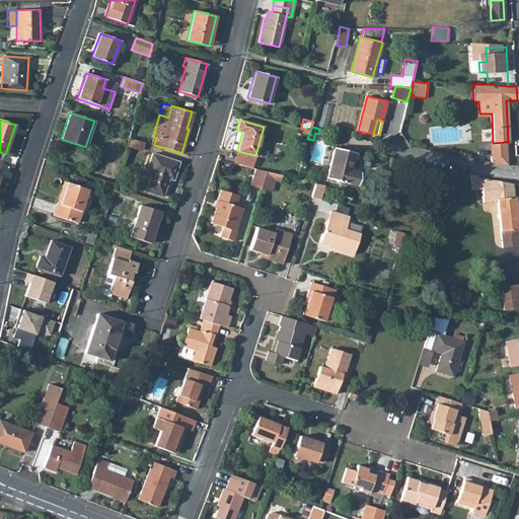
[(242,132),(236,130),(231,149),(237,150),(242,132)]
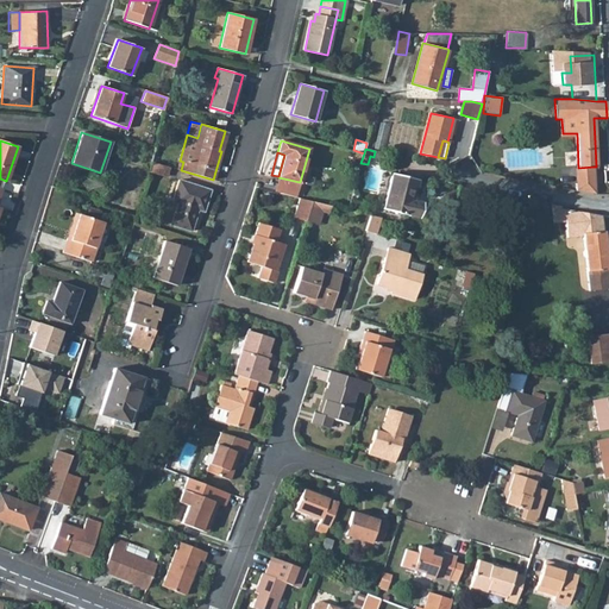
[(575,168),(576,183),(595,182),(594,167),(578,168),(575,168)]
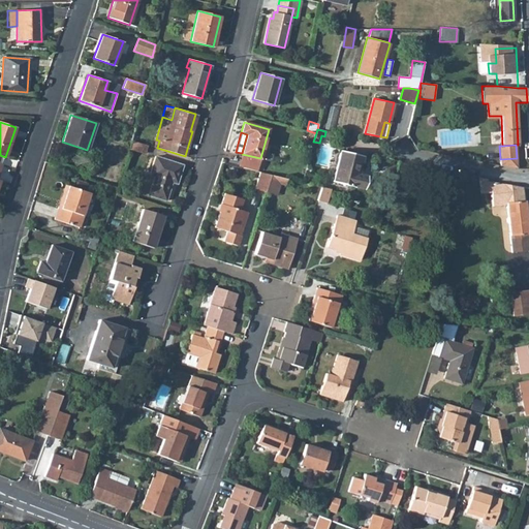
[(363,156),(340,151),(333,182),(364,189),(367,177),(359,174),(363,156)]
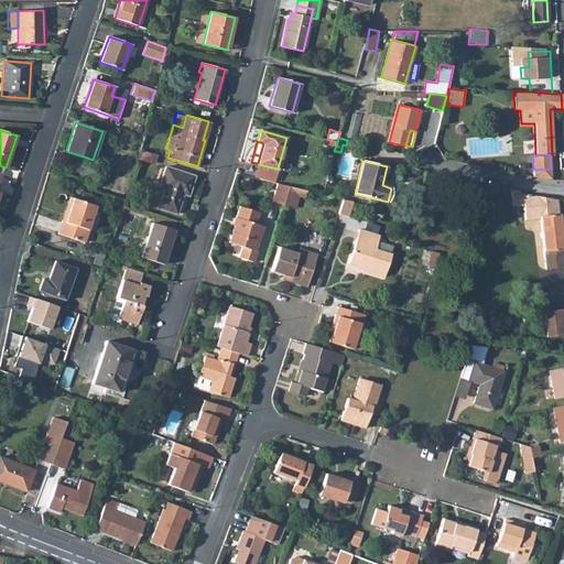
[(274,183),(278,169),(258,164),(255,177),(274,183)]
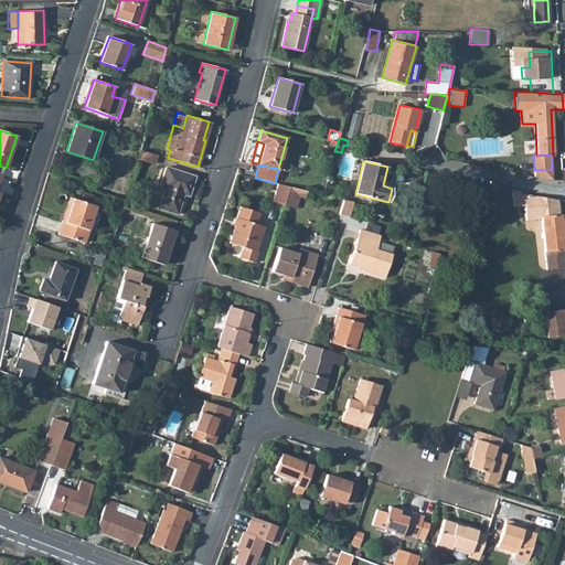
[(164,189),(159,208),(177,214),(183,194),(189,196),(194,177),(166,167),(159,187),(164,189)]
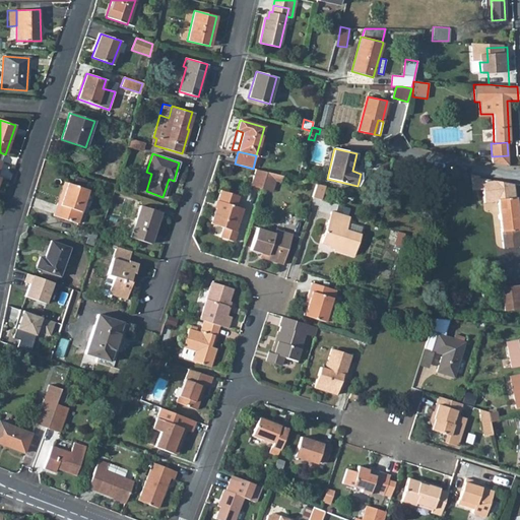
[(492,156),(492,163),(508,166),(508,155),(492,156)]
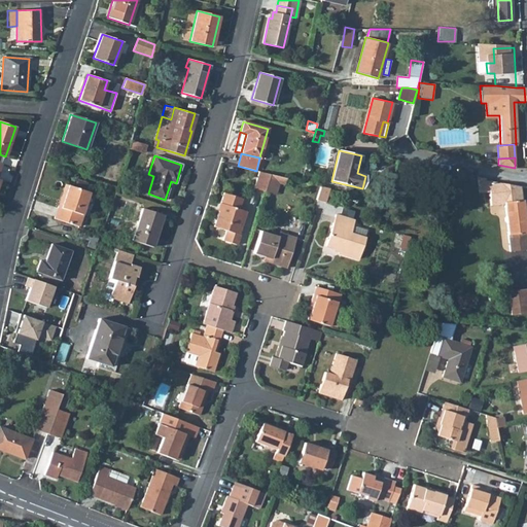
[(253,187),(265,191),(270,174),(258,171),(253,187)]
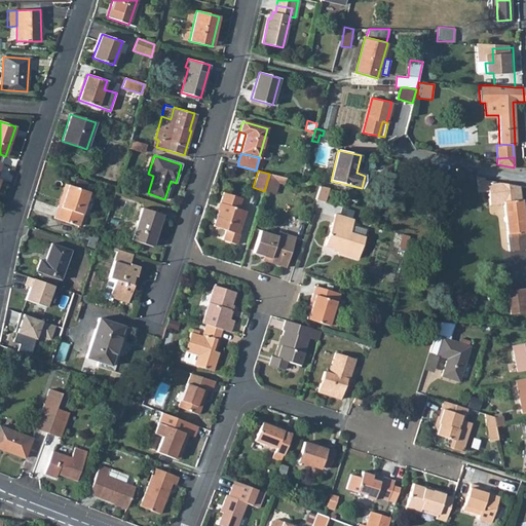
[(269,174),(264,191),(275,194),(278,183),(271,180),(273,175),(269,174)]
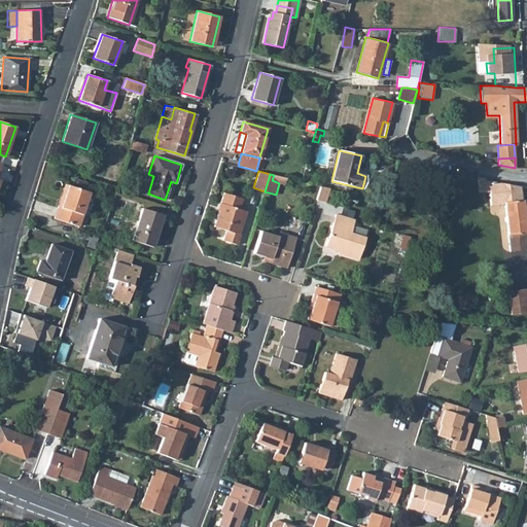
[(286,178),(274,175),(272,180),(279,183),(284,184),(286,178)]
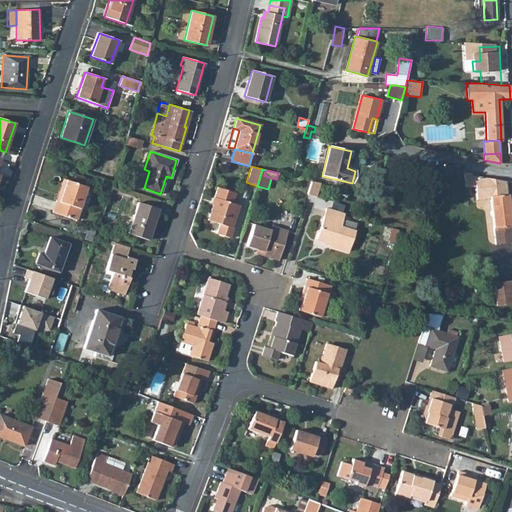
[(471,173),(463,171),(465,187),(474,185),(476,199),(489,198),(495,244),(511,242),(511,236),(505,181),(476,176),(472,175),(471,173)]
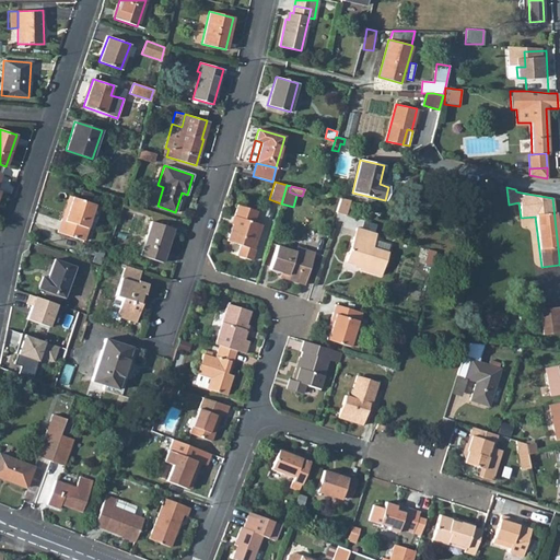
[(69,196),(61,219),(65,220),(72,197),(69,196)]
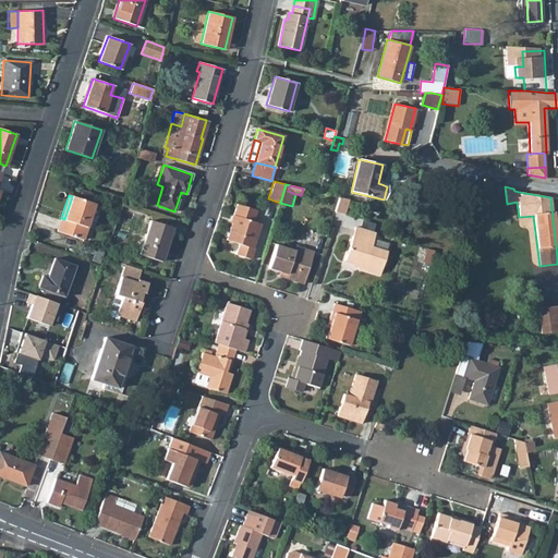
[(94,203),(72,196),(64,219),(61,218),(57,231),(83,240),(87,227),(94,203)]
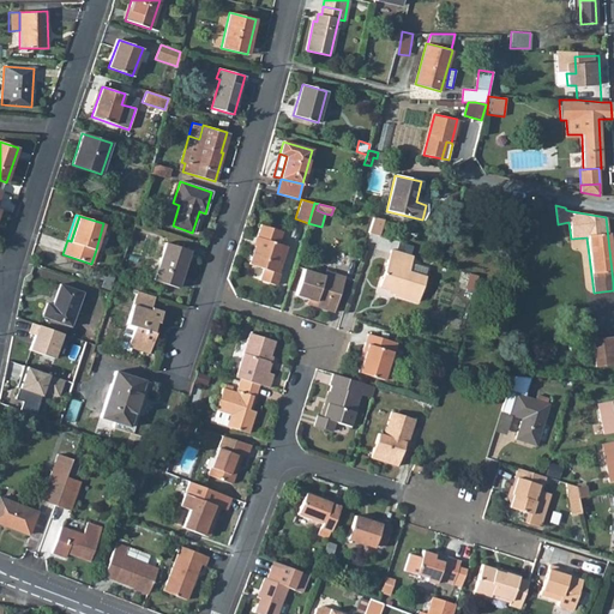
[(368,233),(379,236),(384,220),(373,217),(368,233)]
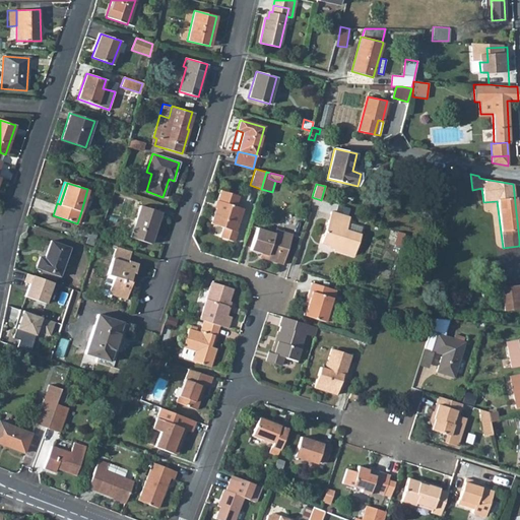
[(215,207),(210,223),(222,228),(219,237),(234,242),(238,232),(236,231),(243,208),(236,206),(239,196),(220,190),(217,201),(219,201),(217,208),(215,207)]
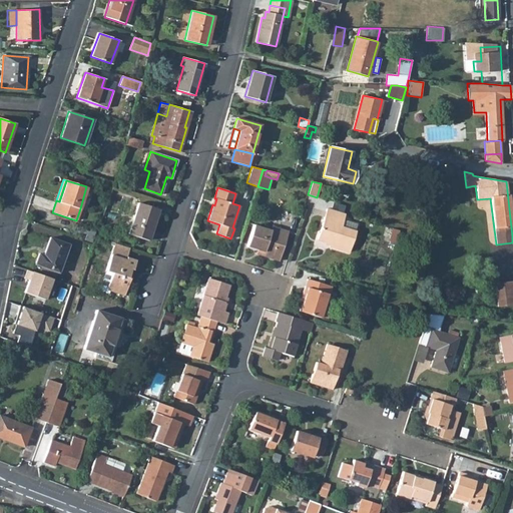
[(158,209),(138,202),(128,233),(148,240),(158,209)]
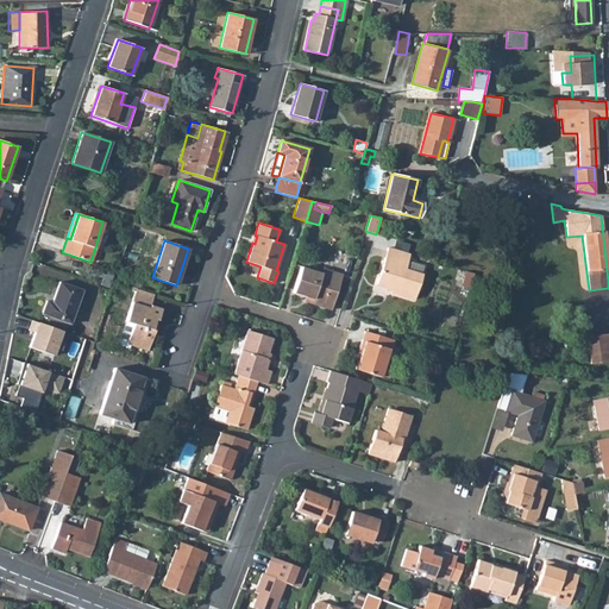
[(388,248),(376,284),(388,288),(389,287),(393,288),(391,292),(415,299),(422,275),(406,269),(409,255),(388,248)]
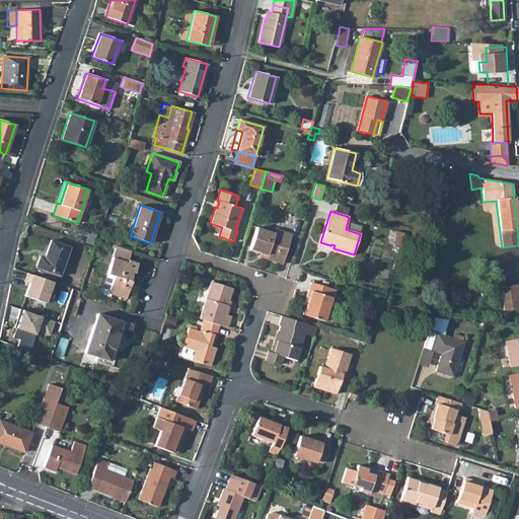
[(362,232),(364,225),(350,221),(348,227),(362,232)]
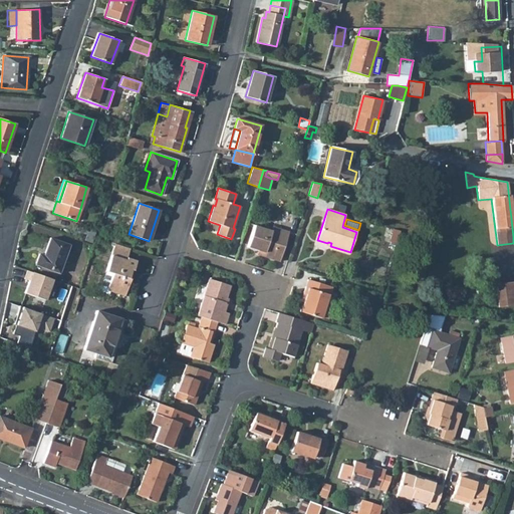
[(279,228),(278,233),(270,230),(254,225),(247,247),(257,250),(263,252),(262,256),(279,261),(288,231),(279,228)]
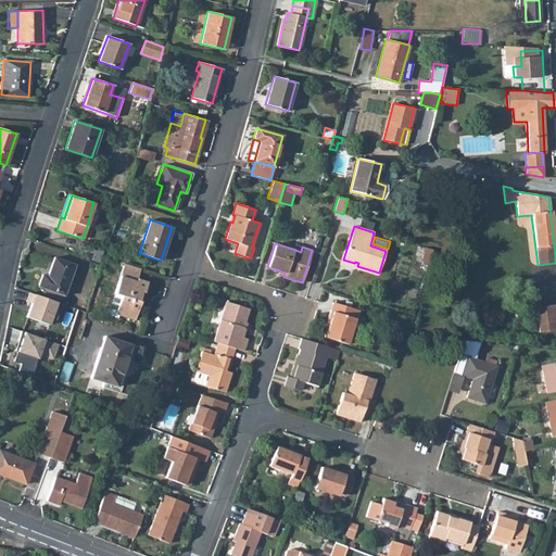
[(99,263),(103,250),(89,244),(87,251),(93,254),(91,260),(99,263)]
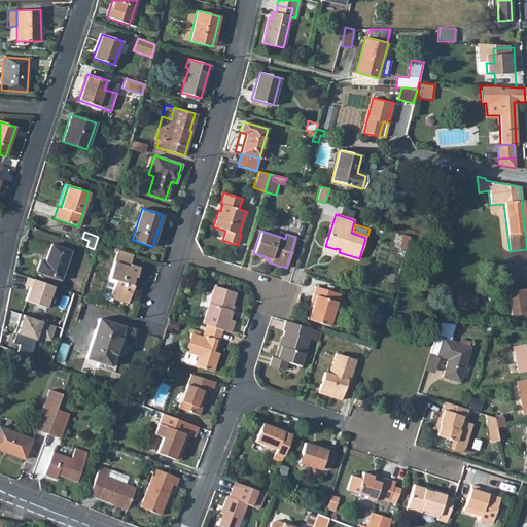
[(399,248),(407,250),(410,237),(403,235),(399,248)]
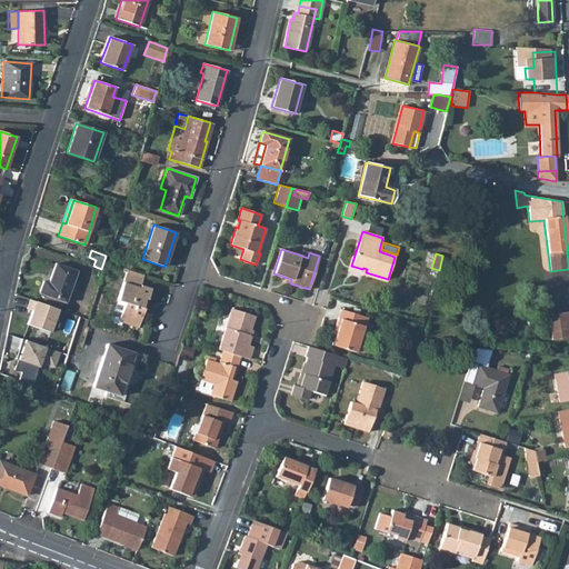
[(129,270),(132,259),(126,257),(122,268),(129,270)]
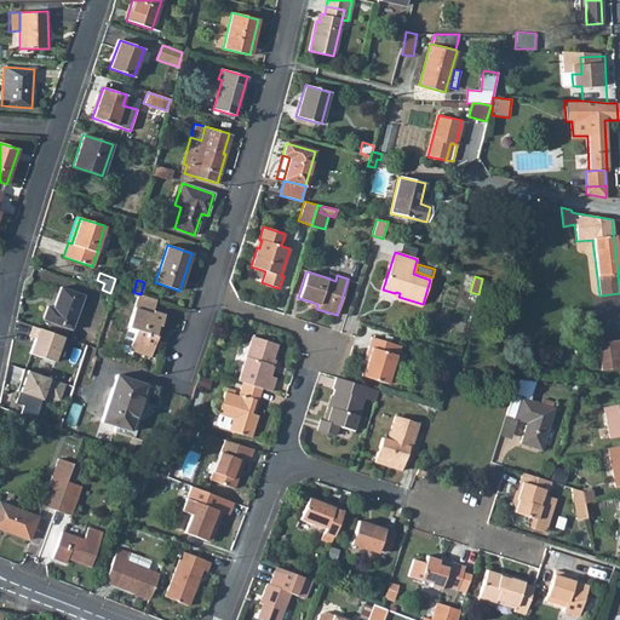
[(46,306),(41,319),(50,322),(68,328),(70,329),(84,296),(61,287),(52,308),(46,306)]
